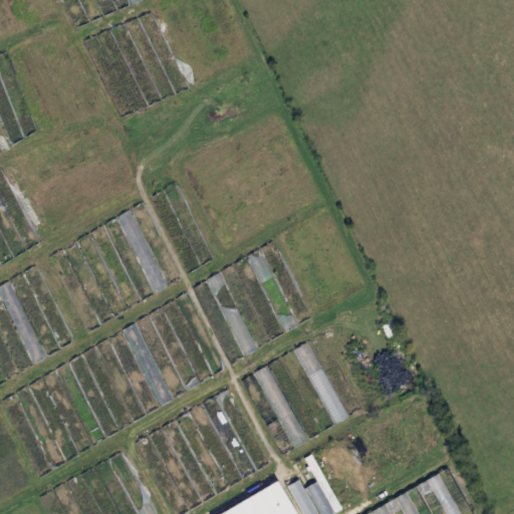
[(138,0),(61,0),(74,28),(138,0)]
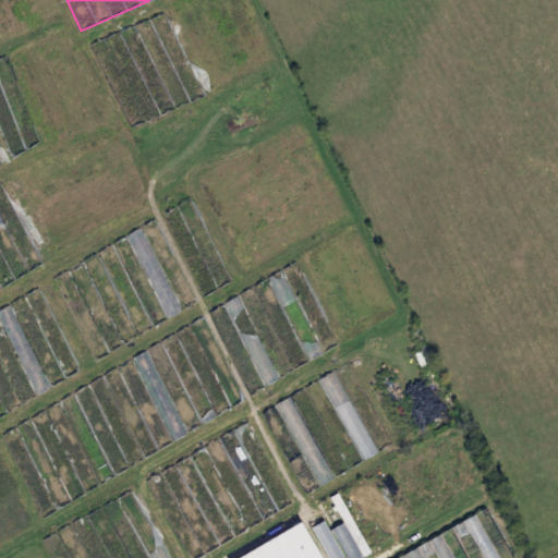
[(126,129),(201,98),(166,13),(92,43),(126,129)]
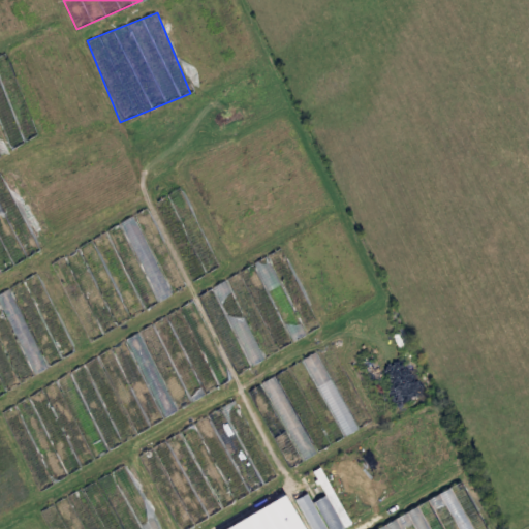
[(35,135),(27,114),(17,118),(24,139),(35,135)]
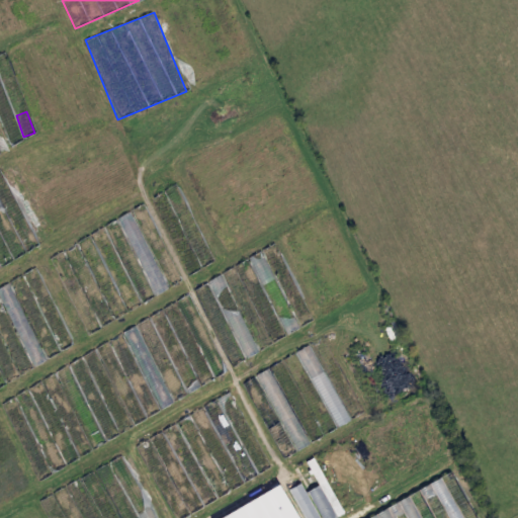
[(0,235),(12,259),(36,247),(0,174),(0,235)]
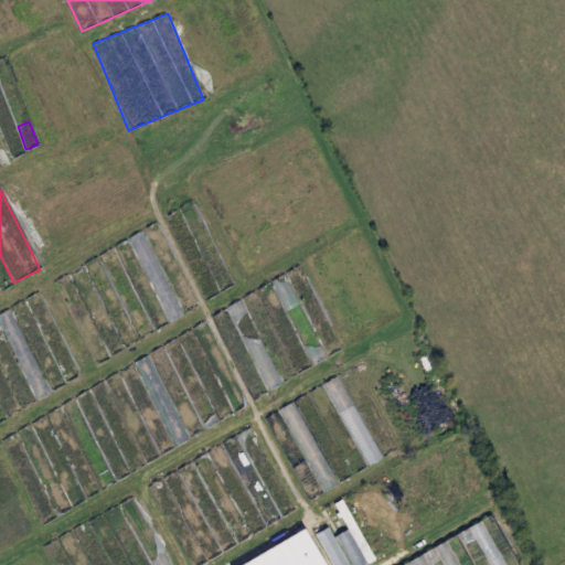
[(91,310),(112,354),(121,349),(99,306),(91,310)]
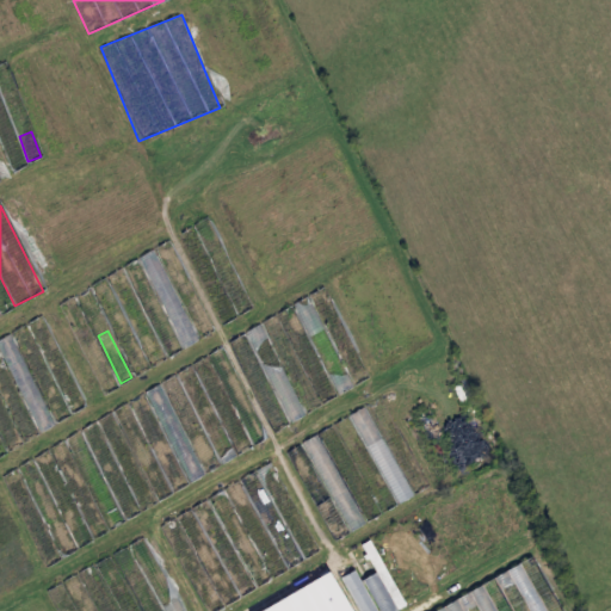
[(0,339),(0,353),(39,431),(53,424),(7,335),(0,339)]
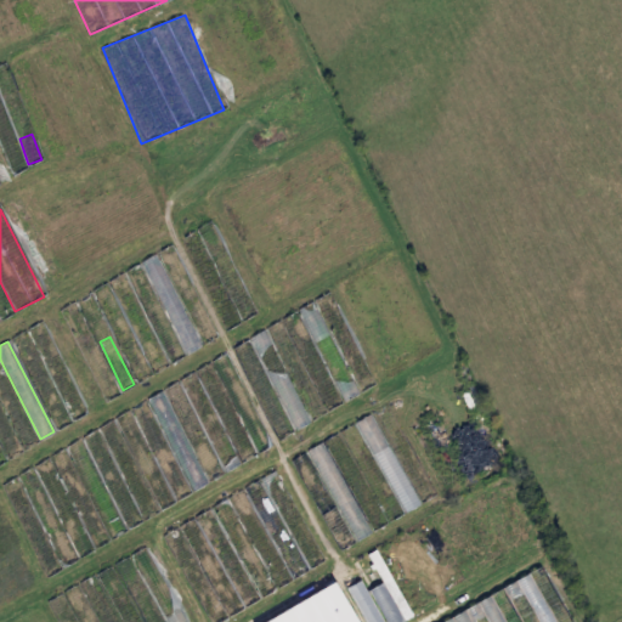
[(77,346),(107,400),(118,394),(95,352),(91,355),(84,343),(77,346)]
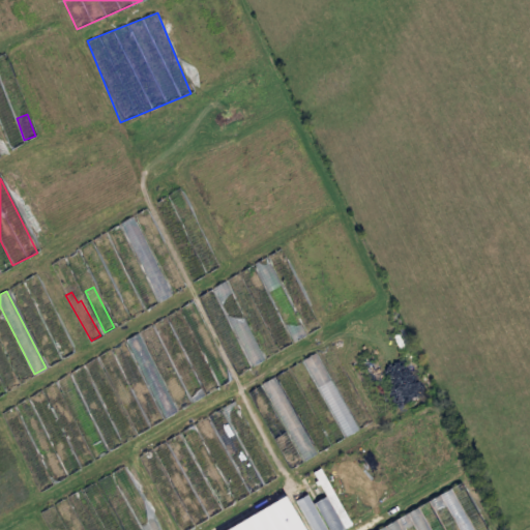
[(52,364),(60,359),(40,327),(33,333),(52,364)]
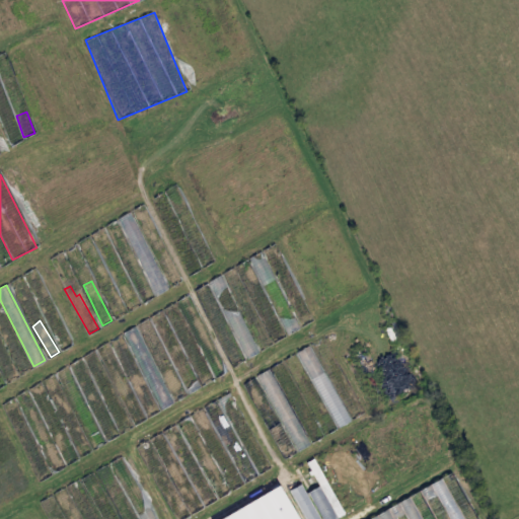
[(123,332),(144,377),(154,373),(134,328),(123,332)]
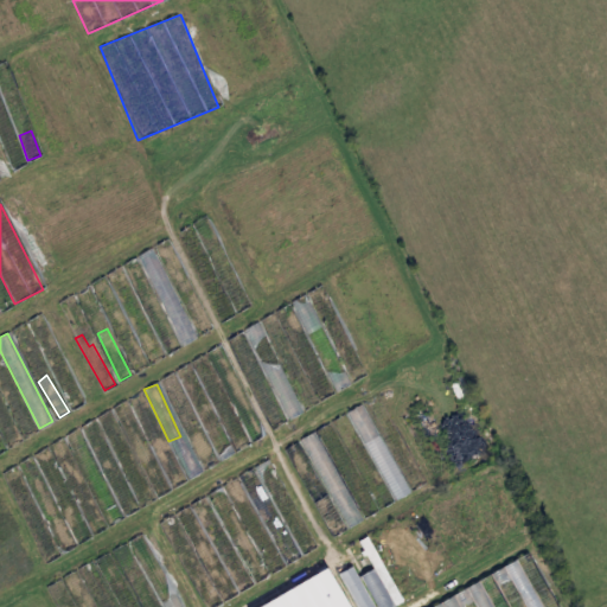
[(23,440),(0,393),(0,452),(6,449),(5,448),(23,440)]
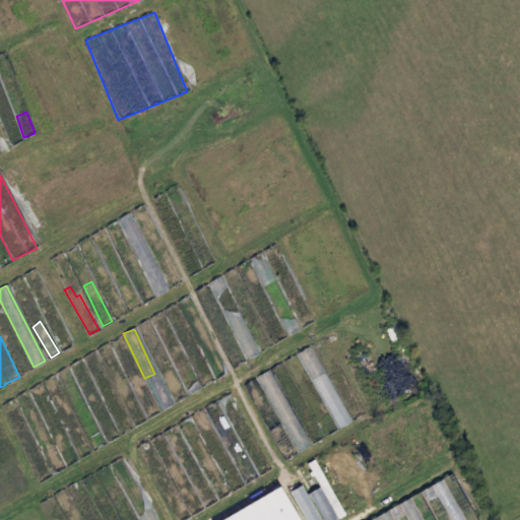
[(299,351),(335,428),(348,421),(362,414),(324,339),(299,351)]
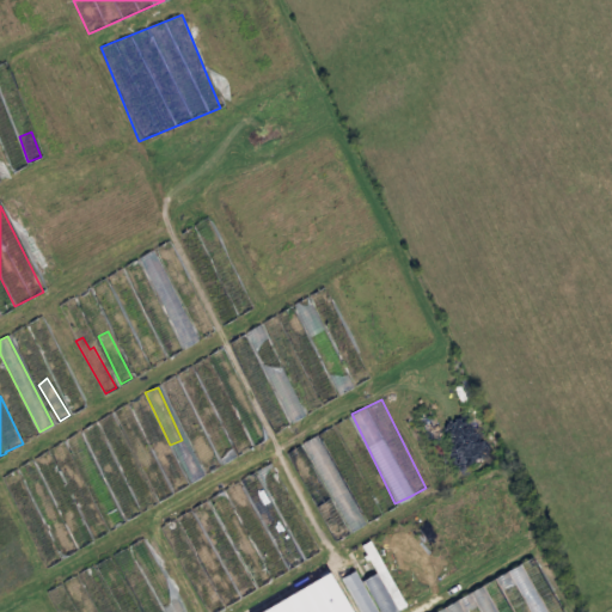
[(116,410),(144,471),(154,466),(128,405),(116,410)]
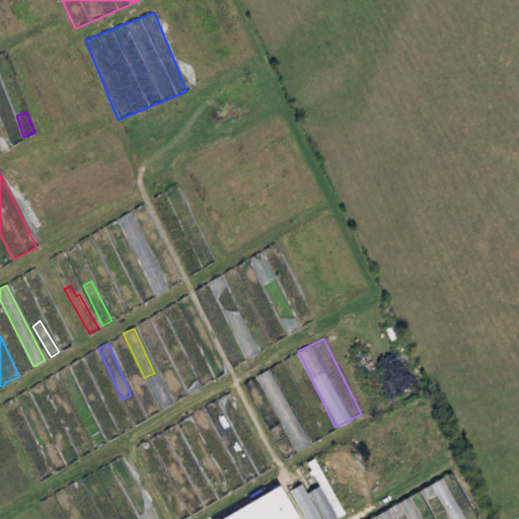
[(282,362),(272,368),(310,442),(320,436),(282,362)]
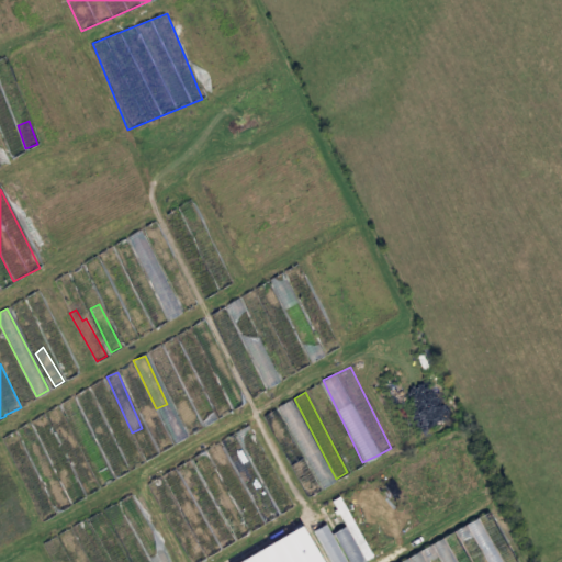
[(40,520),(51,516),(14,433),(4,437),(40,520)]
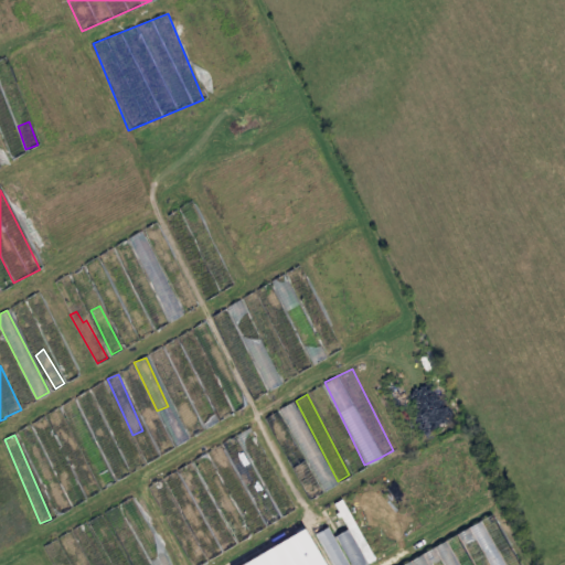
[(518,564),(494,519),(403,564),(518,564)]
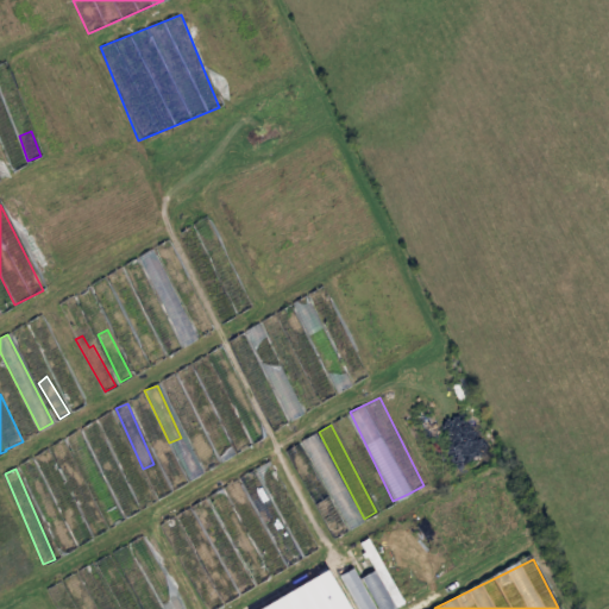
[(374,571),(358,579),(352,569),(338,576),(357,608),(391,608),(394,608),(374,571)]
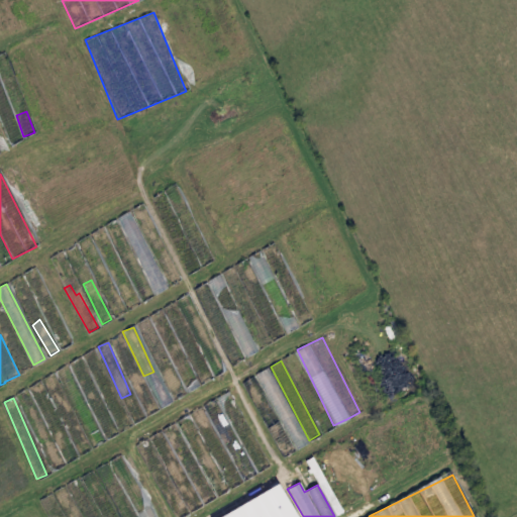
[(215,516),(278,485),(294,516),(215,516)]
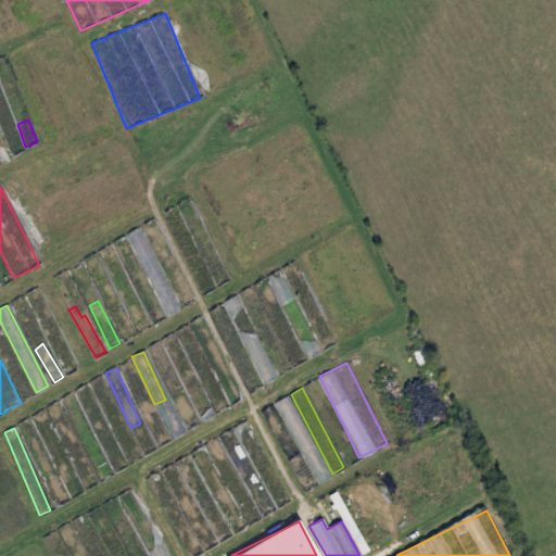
[(58,530),(72,555),(86,555),(68,523),(58,530)]
